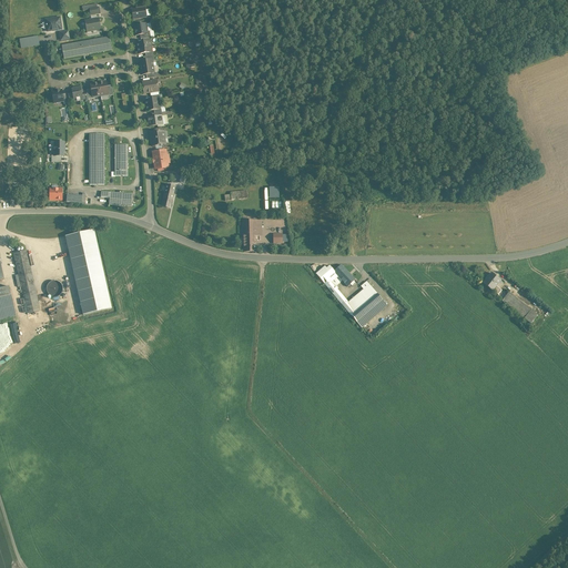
[(137,10),(132,10),(133,19),(146,18),(145,9),(137,10)]
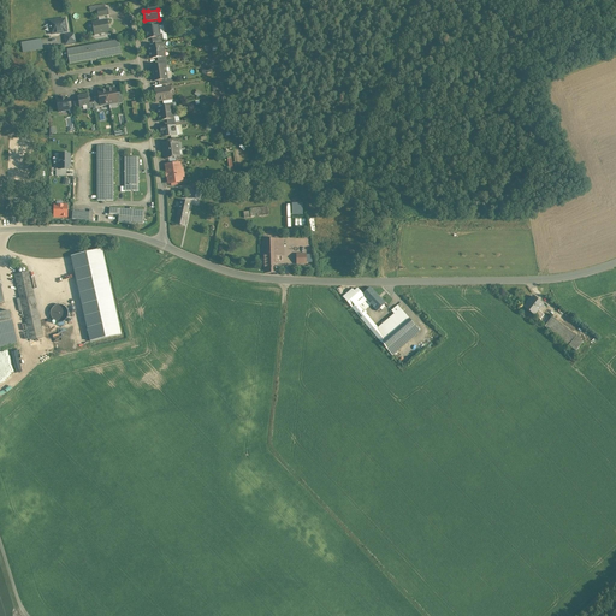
[(65,19),(49,22),(52,34),(66,33),(65,19)]
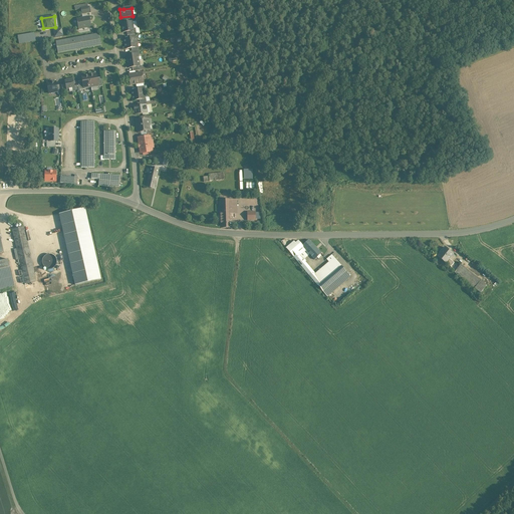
[(89,17),(77,19),(79,29),(91,27),(89,17)]
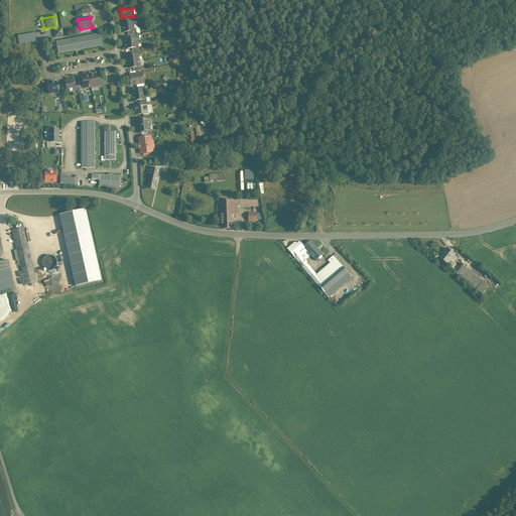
[(132,22),(122,23),(123,32),(127,32),(134,31),(133,29),(132,22)]
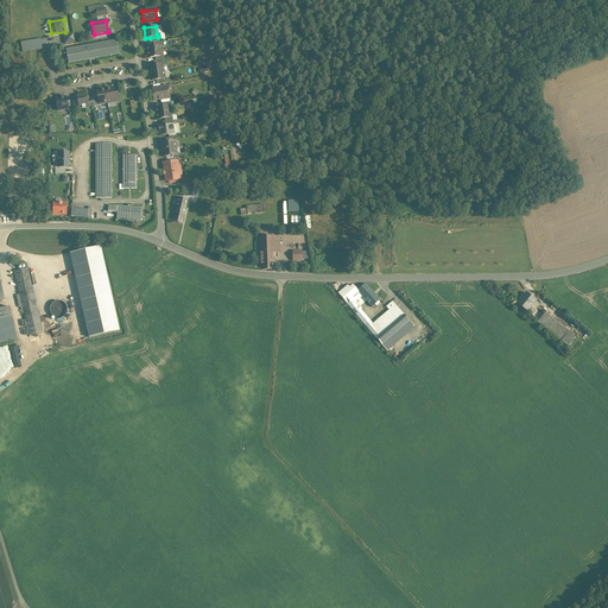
[(74,33),(64,36),(65,44),(75,42),(74,33)]
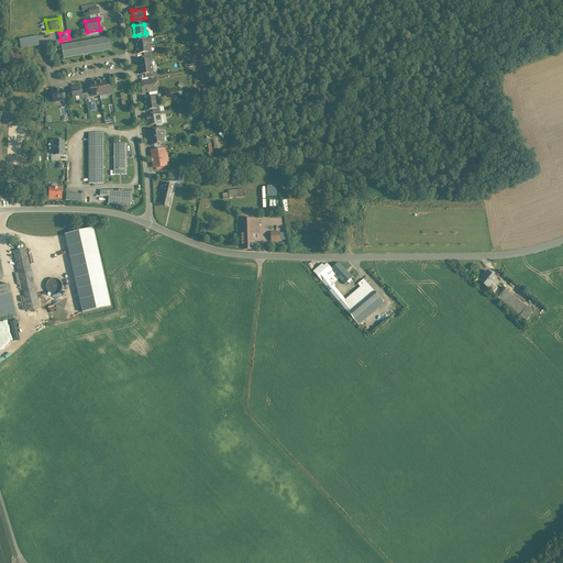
[(19,39),(20,47),(39,45),(37,36),(19,39)]
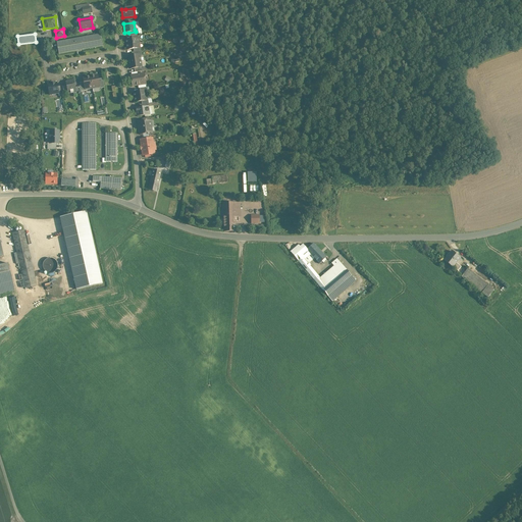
[(100,35),(57,43),(59,54),(103,47),(100,35)]
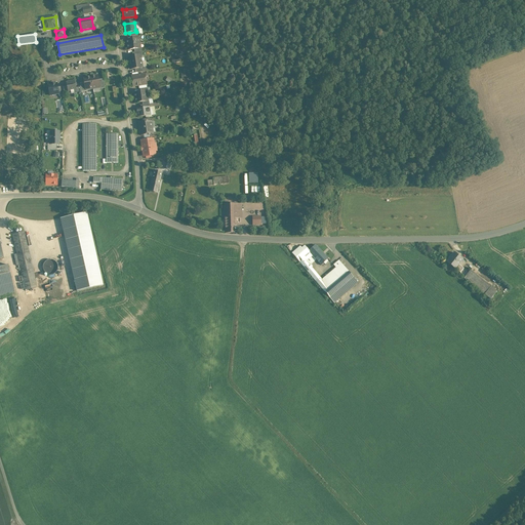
[(132,39),(126,40),(128,50),(134,49),(140,48),(138,39),(138,38),(132,39)]
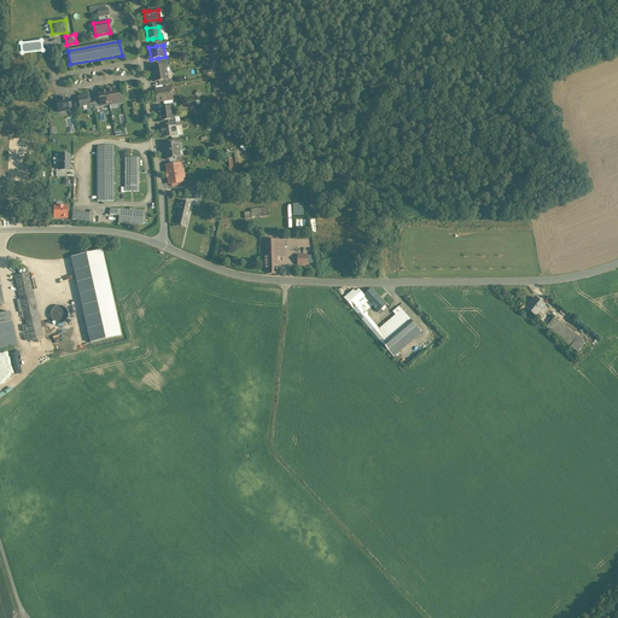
[(156,91),(157,101),(163,100),(173,99),(170,88),(163,89),(156,91)]
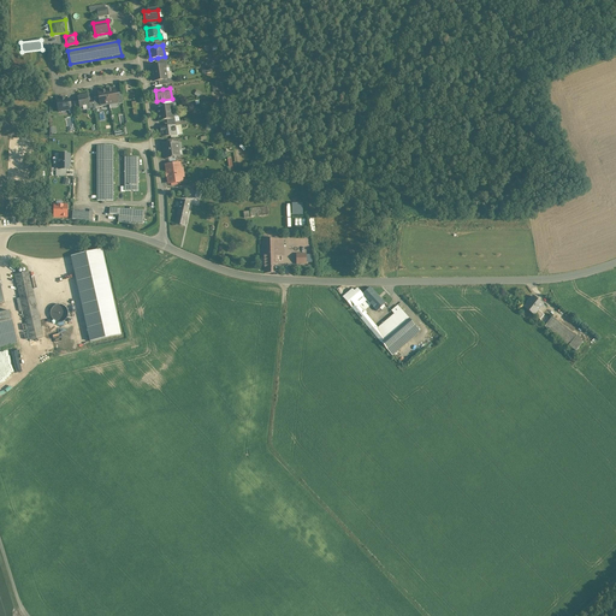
[(114,89),(106,90),(108,105),(117,104),(117,102),(116,94),(114,89)]
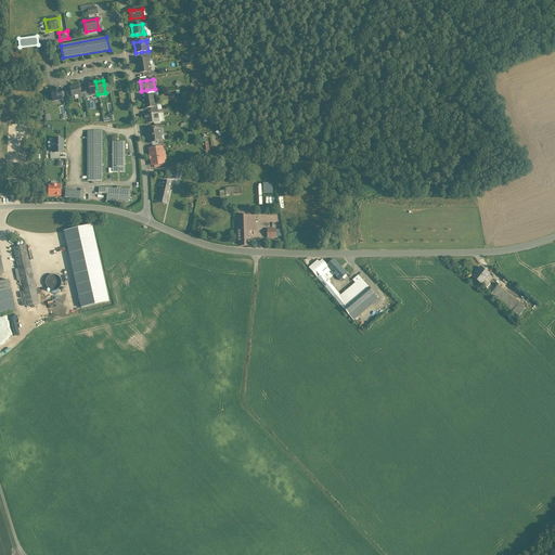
[(95,81),(88,82),(89,88),(91,95),(98,94),(95,81)]
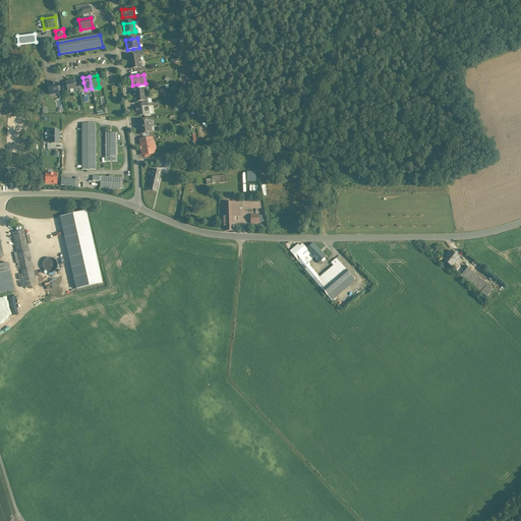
[(75,79),(68,80),(68,81),(65,82),(66,83),(67,92),(68,94),(70,94),(73,93),(76,93),(75,88),(75,84),(76,84),(75,79)]
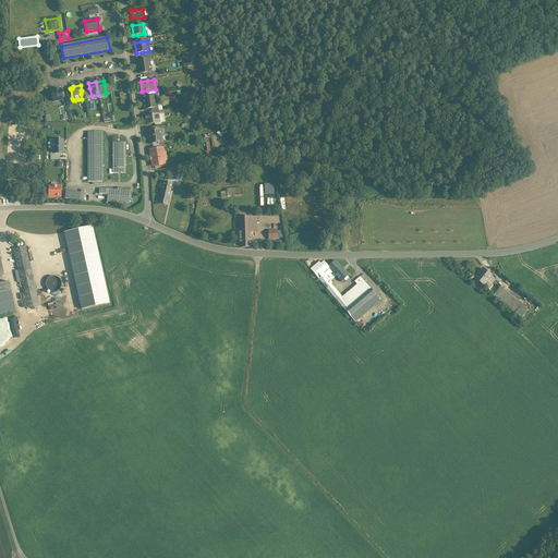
[(59,89),(58,88),(55,89),(51,91),(53,101),(62,100),(63,100),(61,93),(61,88),(59,89)]
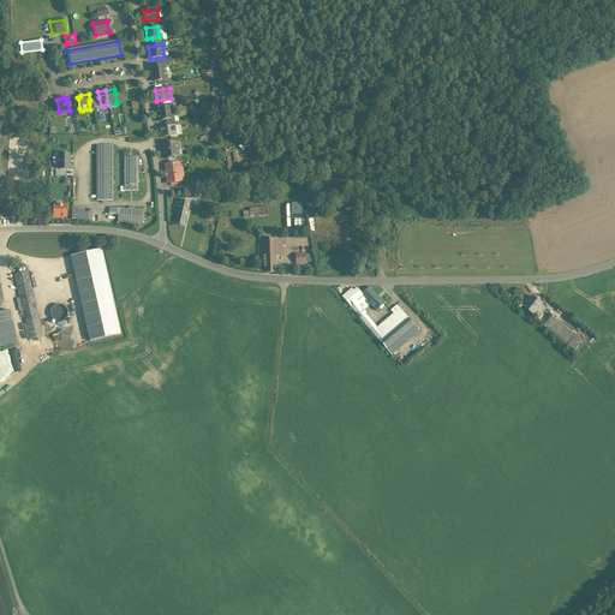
[(165,108),(157,109),(159,120),(167,120),(173,119),(173,118),(172,107),(165,108)]
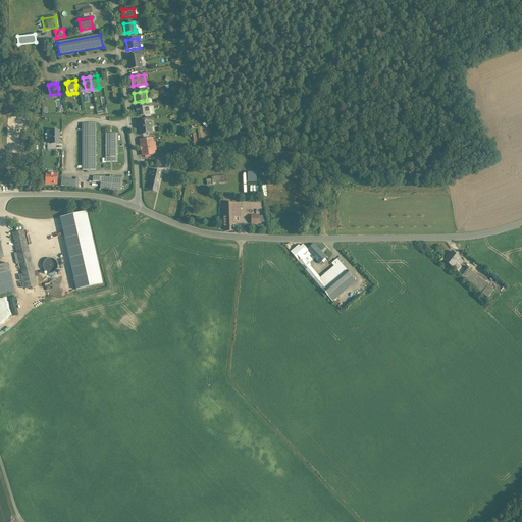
[(140,108),(136,108),(137,116),(149,115),(148,107),(140,108)]
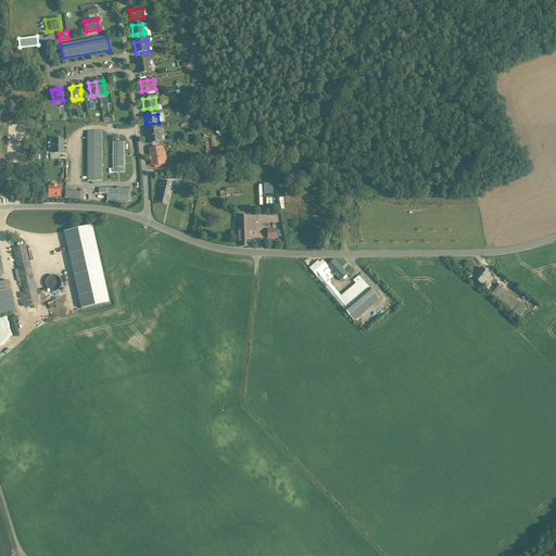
[(102,131),(88,131),(88,181),(102,181),(102,131)]
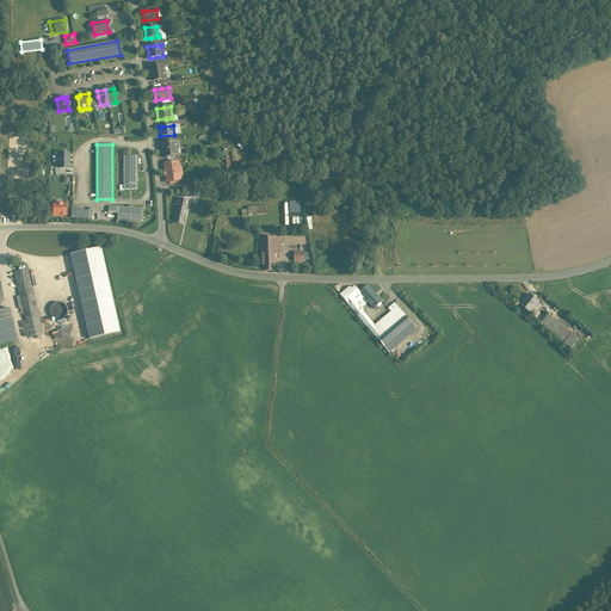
[(69,154),(59,154),(59,168),(55,168),(55,176),(66,176),(66,168),(69,168),(69,154)]
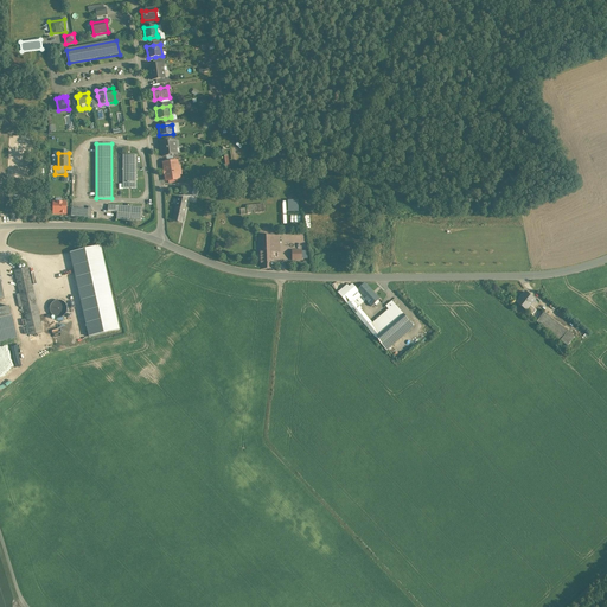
[(136,164),(136,155),(123,155),(123,189),(136,189),(136,170),(140,170),(142,170),(142,167),(140,167),(140,164),(136,164)]
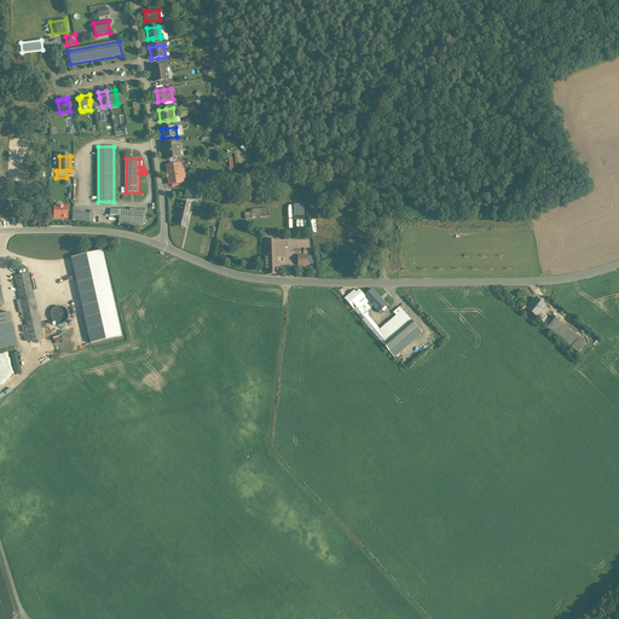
[(168,167),(171,184),(172,184),(177,183),(178,186),(180,185),(180,183),(181,181),(181,175),(183,174),(181,167),(180,166),(179,166),(178,166),(168,167)]
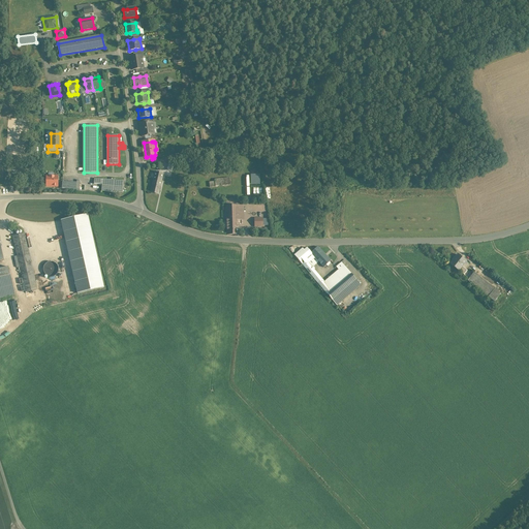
[(163,174),(155,173),(153,182),(161,184),(163,174)]
